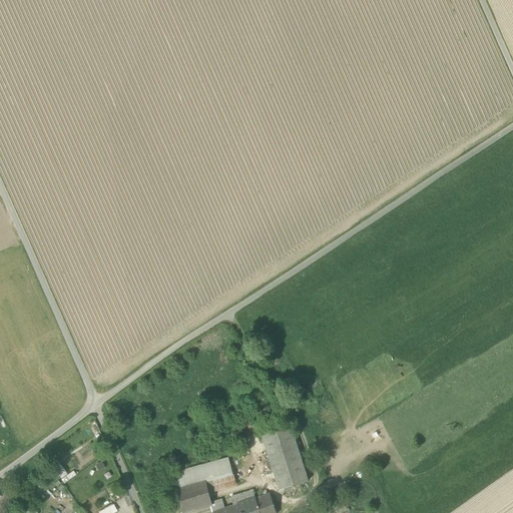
[(290,423),(261,433),(279,490),(308,481),(290,423)]
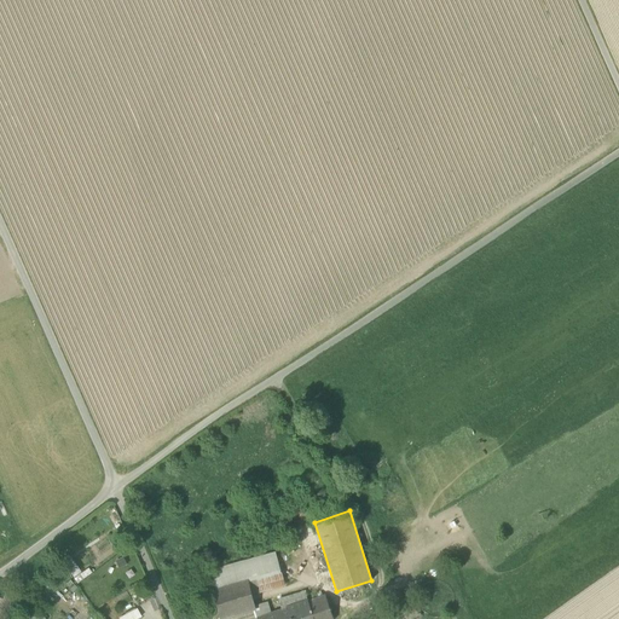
[(206,573),(210,591),(248,580),(281,572),(276,554),(206,573)]
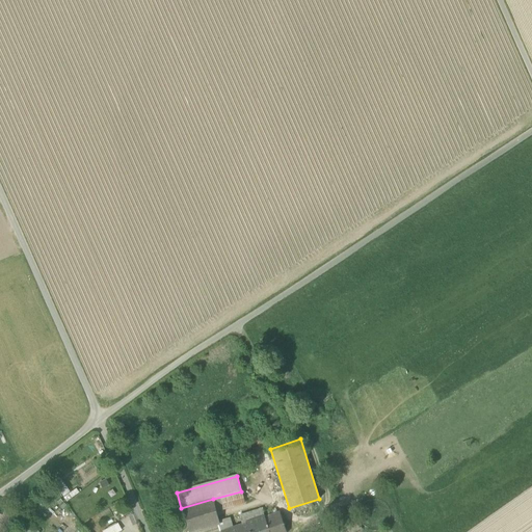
[(69,490),(59,477),(53,481),(62,495),(69,490)]
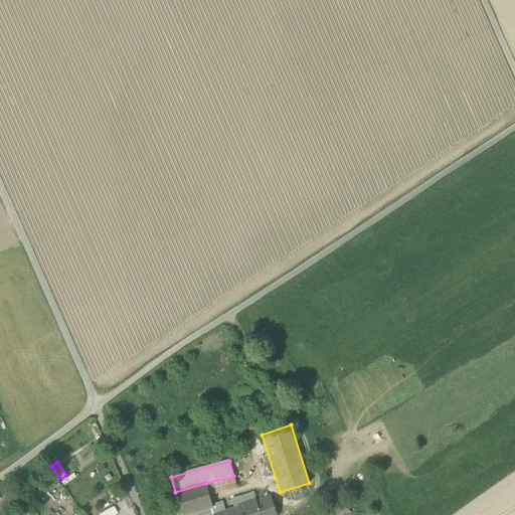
[(72,472),(60,481),(63,485),(75,476),(72,472)]
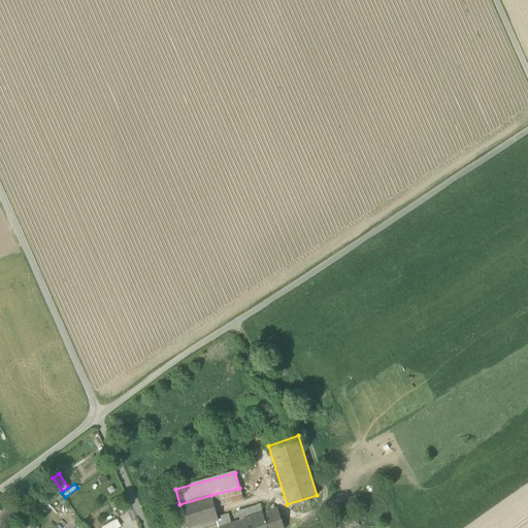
[(243,500),(239,488),(211,495),(215,508),(243,500)]
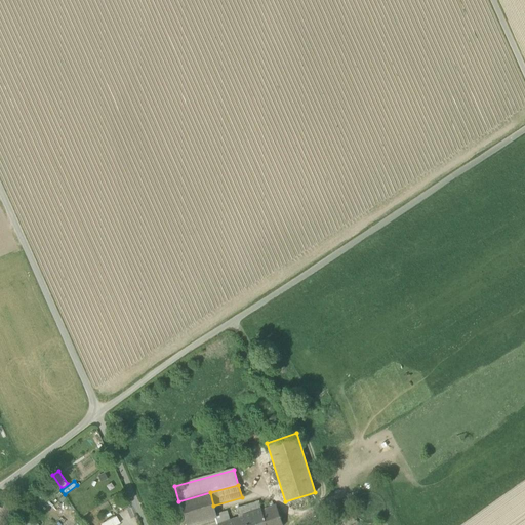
[(210,492),(178,501),(185,524),(187,524),(215,517),(216,517),(213,506),(210,492)]
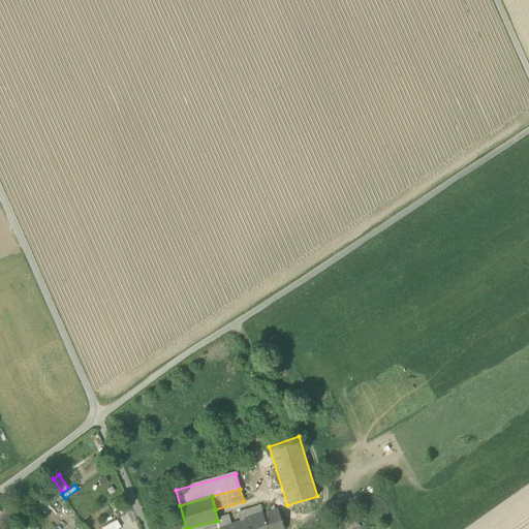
[(238,512),(241,522),(242,522),(242,521),(263,514),(261,505),(238,512)]
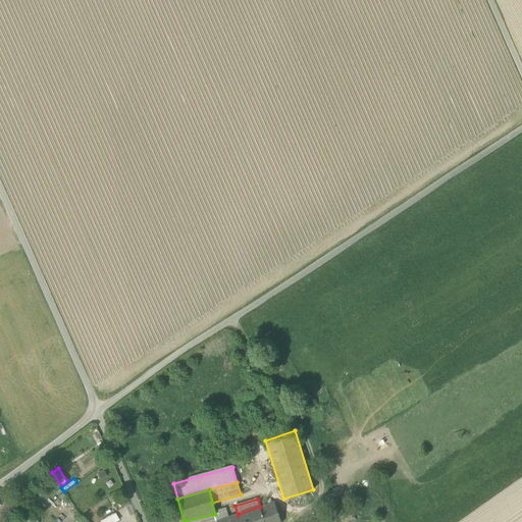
[(238,515),(235,516),(237,521),(280,521),(274,502),(260,507),(239,514),(239,515),(238,515)]
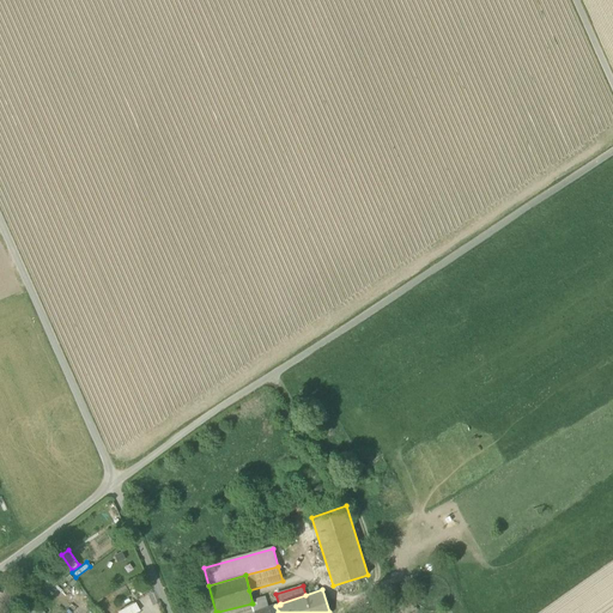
[(266,600),(253,604),(252,604),(254,612),(268,608),(266,600)]
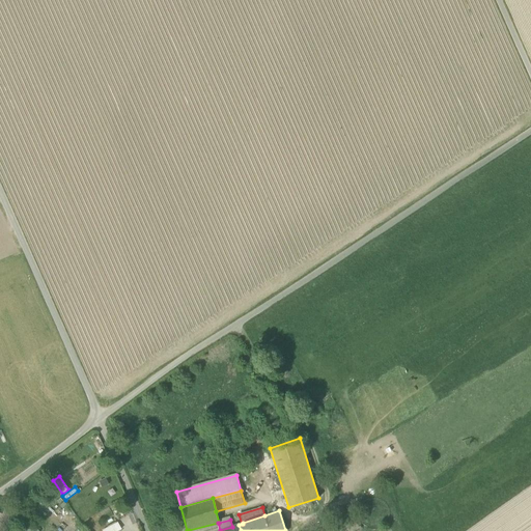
[(102,529),(102,530),(116,530),(121,529),(117,522),(102,529)]
